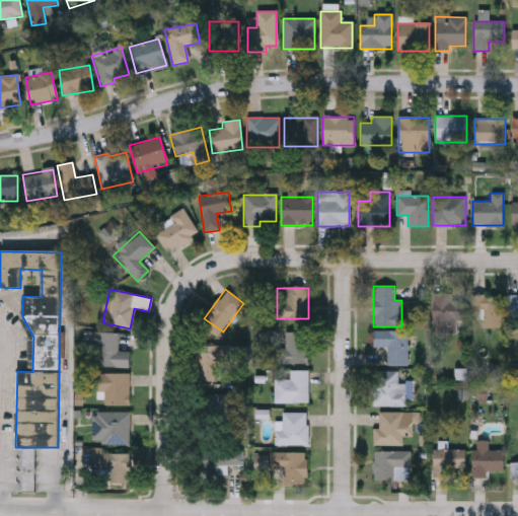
[(432,329),(432,293),(450,293),(450,301),(463,301),(463,322),(448,322),(448,329),(432,329)]
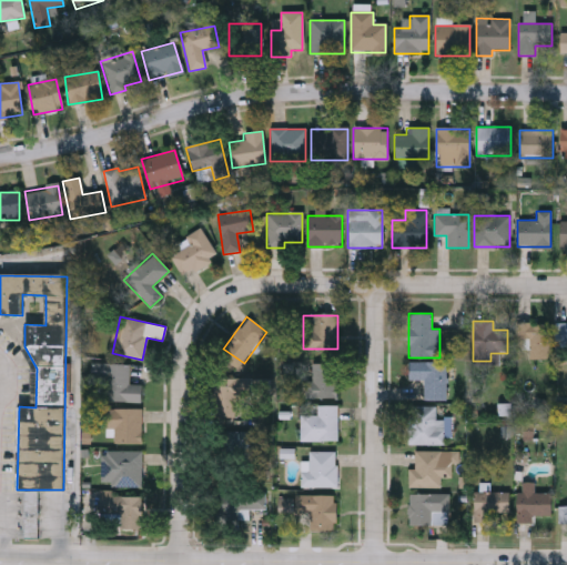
[(516,347),(516,323),(549,323),(549,347),(516,347)]
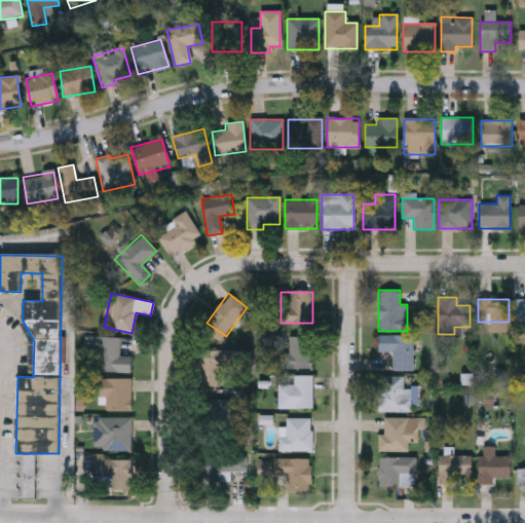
[(524,299),(524,321),(514,321),(513,299),(524,299)]
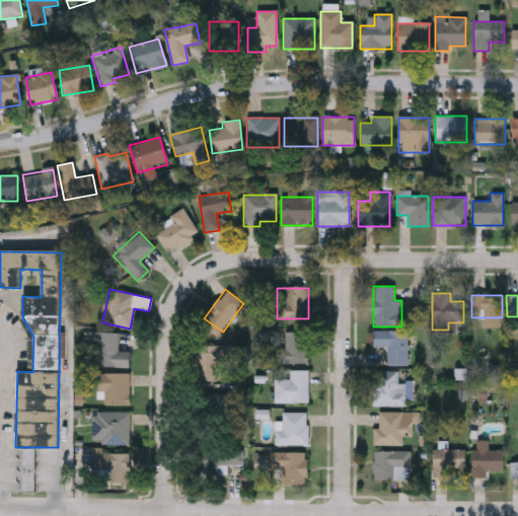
[(407,365),(386,365),(386,347),(372,347),(372,330),(407,330),(407,365)]
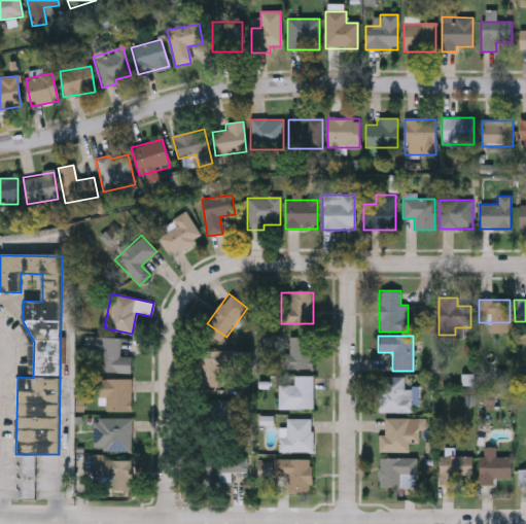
[(281,354),(288,354),(288,337),(313,337),(313,369),(281,369),(281,354)]
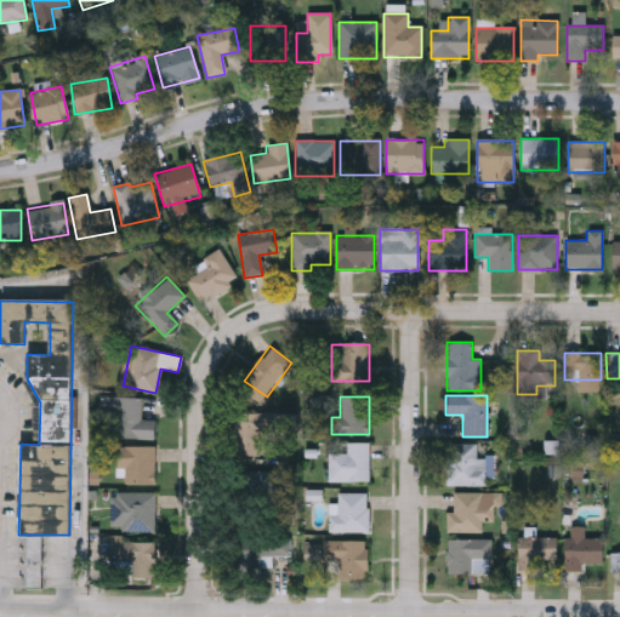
[(153,421),(153,439),(108,439),(108,398),(141,398),(140,421),(153,421)]
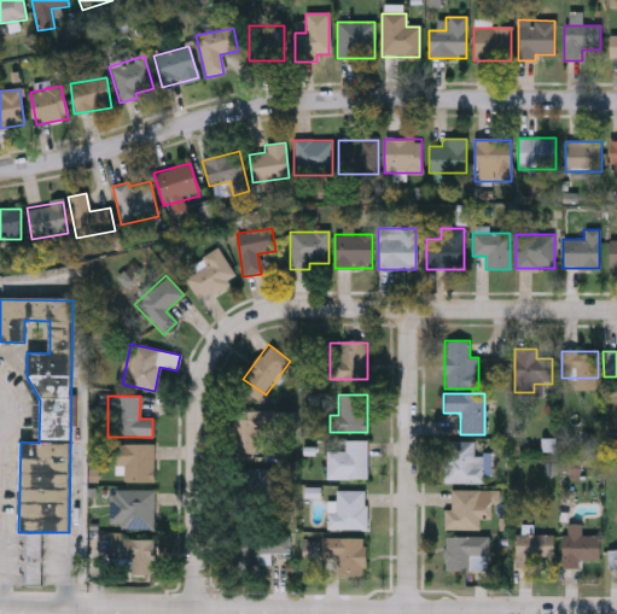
[(257,454),(228,454),(228,411),(257,411),(257,454)]
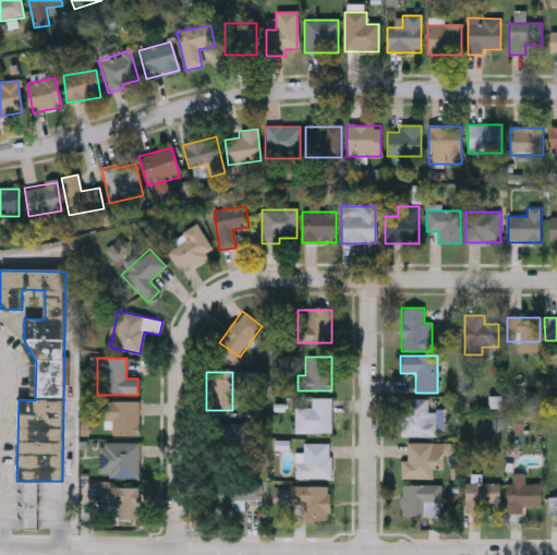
[(330,433),(293,433),(293,408),(310,408),(310,398),(330,398),(330,433)]
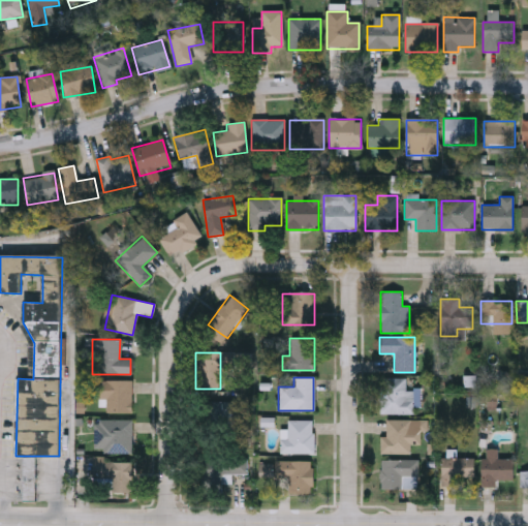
[(412,414),(379,413),(379,378),(405,378),(405,390),(413,391),(412,414)]
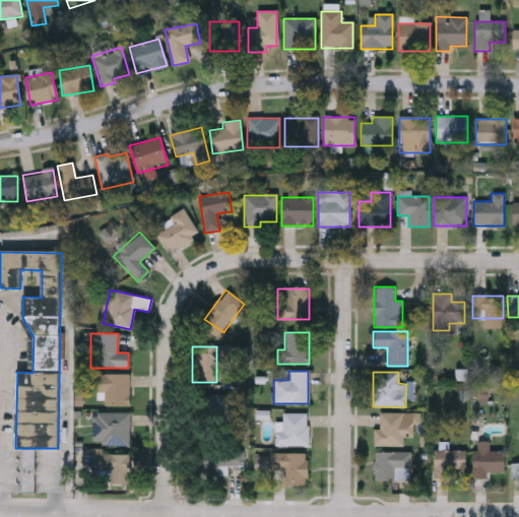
[(129,405),(103,405),(103,393),(94,393),(94,374),(129,374),(129,405)]
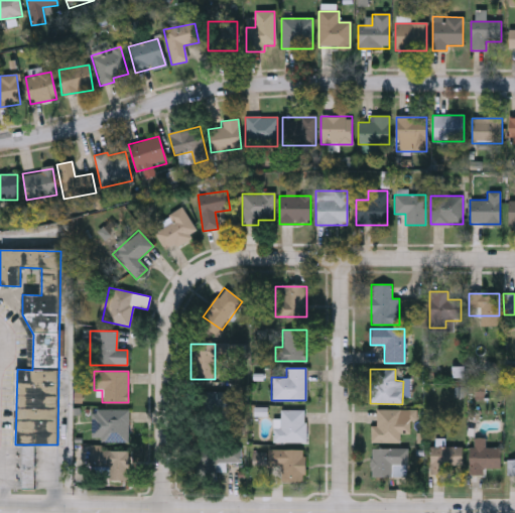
[(197,392),(229,392),(229,423),(197,423),(197,392)]
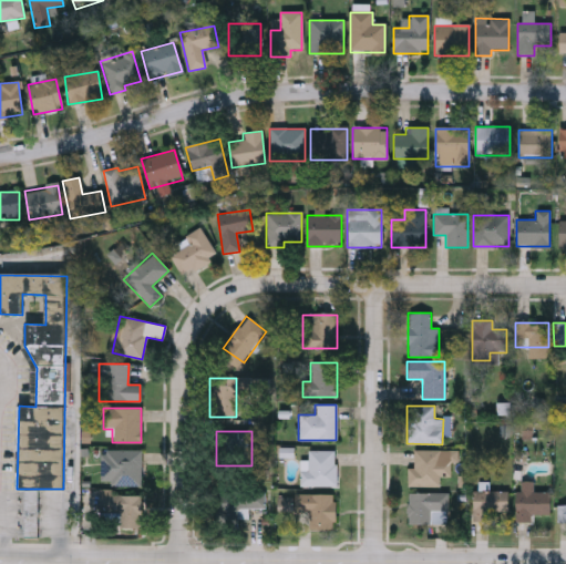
[(110,486),(110,450),(141,450),(141,486),(110,486)]
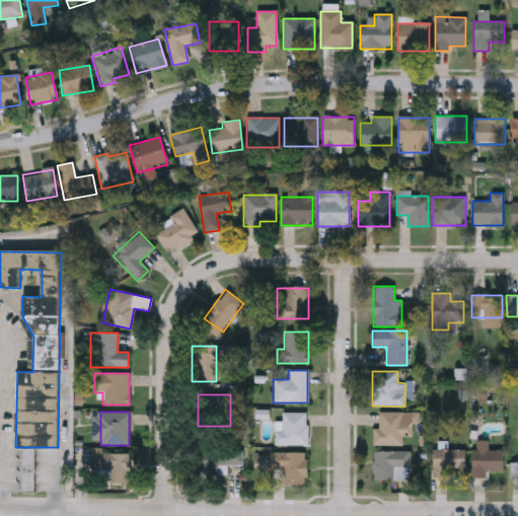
[(307,445),(274,445),(274,425),(281,425),(281,412),(307,412),(307,445)]
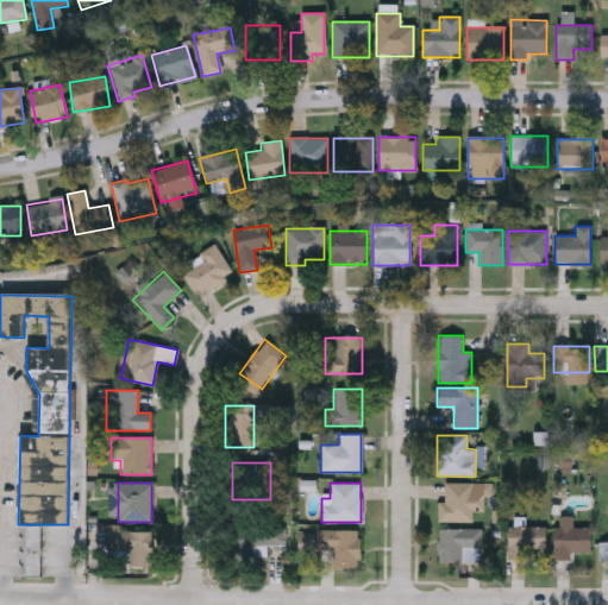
[(472,522),(437,522),(437,503),(443,503),(443,483),(490,483),(490,498),(484,498),(484,511),(472,511),(472,522)]
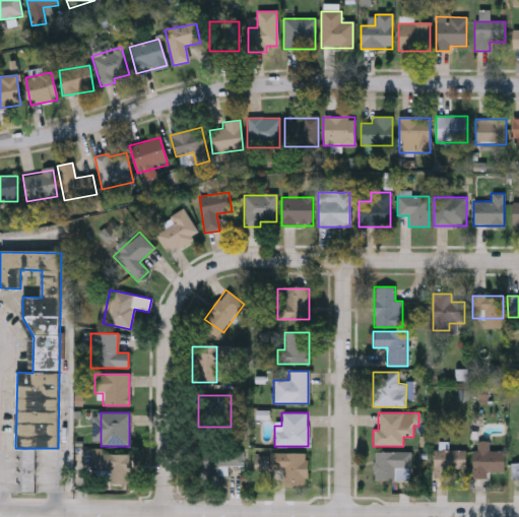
[(473,442),(488,442),(488,451),(504,451),(504,471),(487,471),(487,478),(473,478),(473,442)]
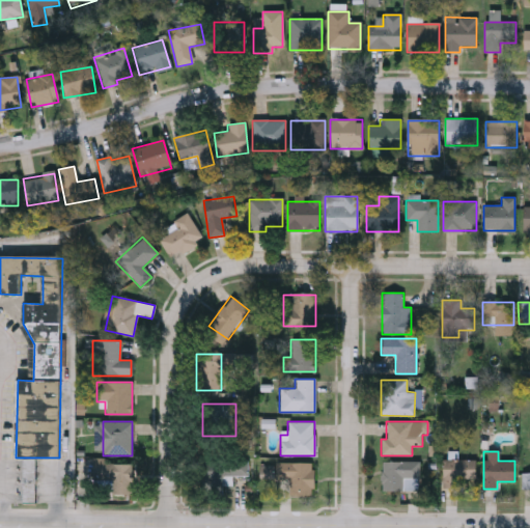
[(247,475),(222,476),(223,492),(200,493),(199,459),(247,456),(247,475)]
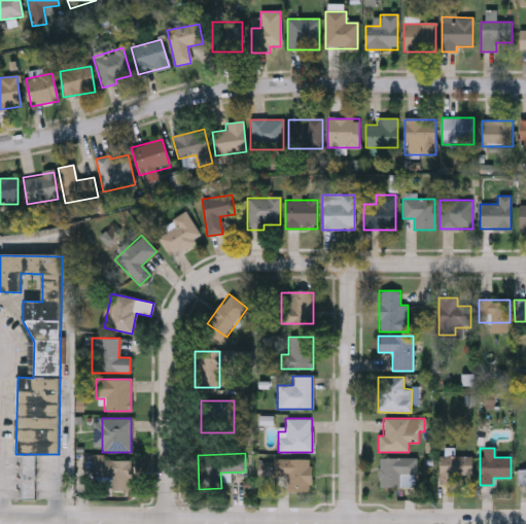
[(471,476),(454,476),(454,485),(440,485),(440,456),(471,456),(471,476)]
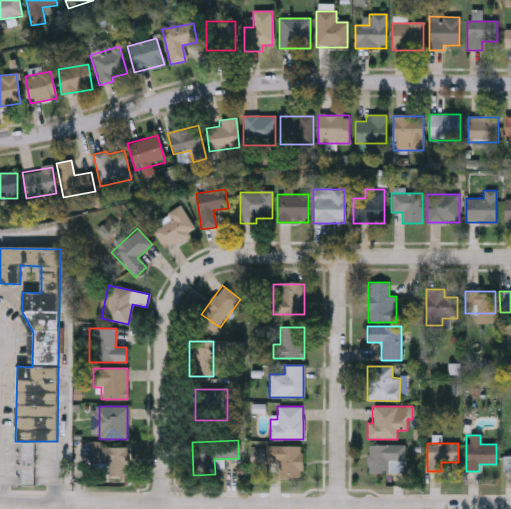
[(21,486),(34,486),(34,444),(22,444),(21,486)]
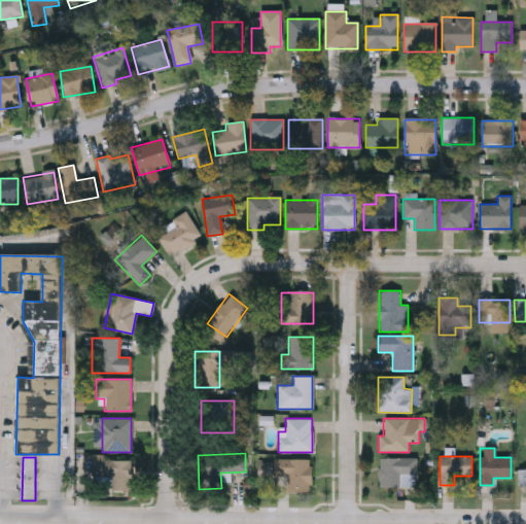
[(379,487),(379,458),(415,458),(415,487),(379,487)]
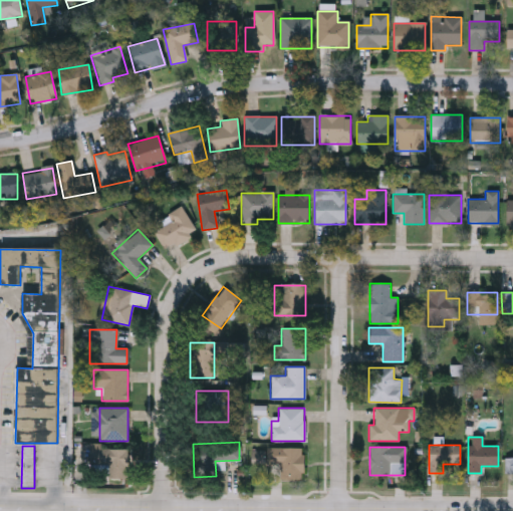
[(280,479),(280,465),(250,465),(250,448),(303,448),(303,479),(280,479)]
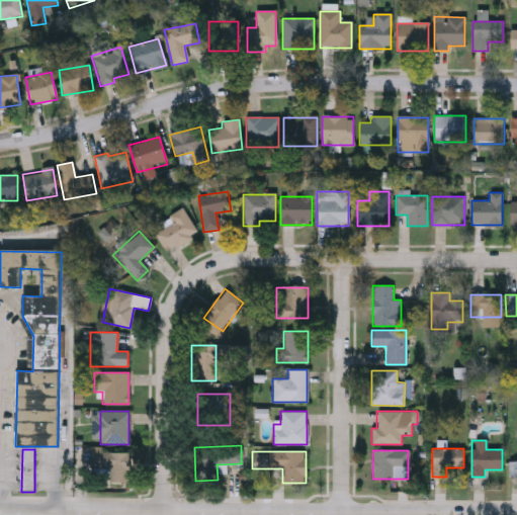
[(95,452),(128,452),(128,482),(95,482),(95,452)]
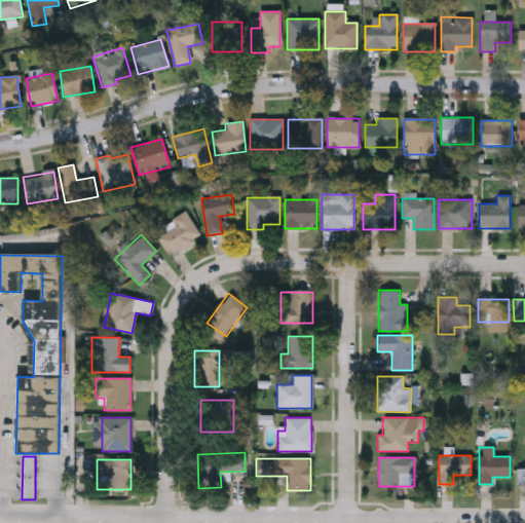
[(524,484),(516,484),(516,469),(524,469),(524,484)]
